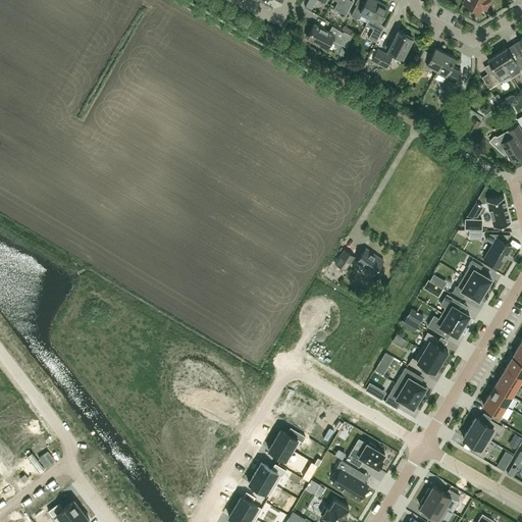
[(338,0),(334,8),(346,14),(353,1),(351,0),(338,0)]
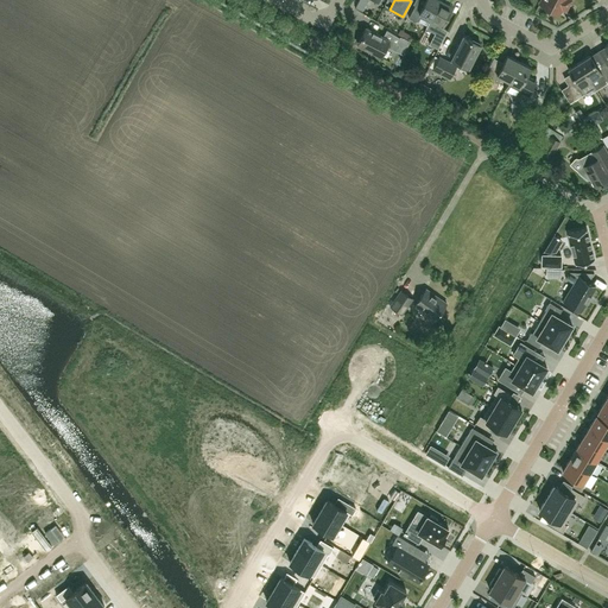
[(425,29),(426,29),(441,0),(425,0),(422,8),(416,5),(409,18),(415,21),(418,21),(426,26),(425,29)]
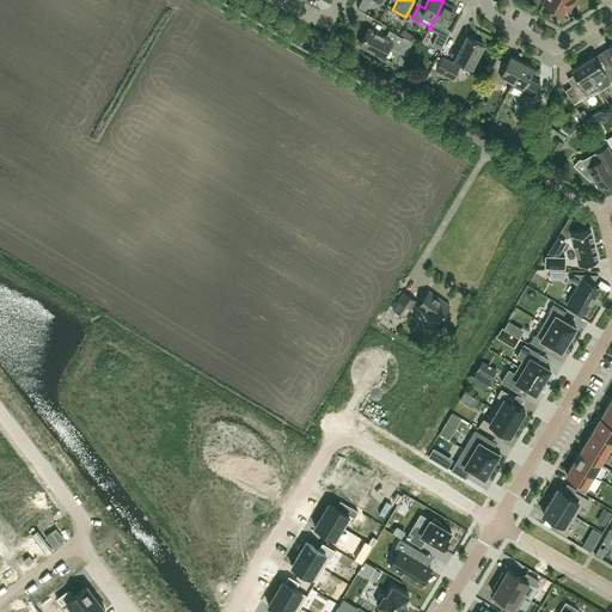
[(444,0),(429,29),(438,34),(432,44),(441,49),(451,31),(445,28),(456,6),(444,0)]
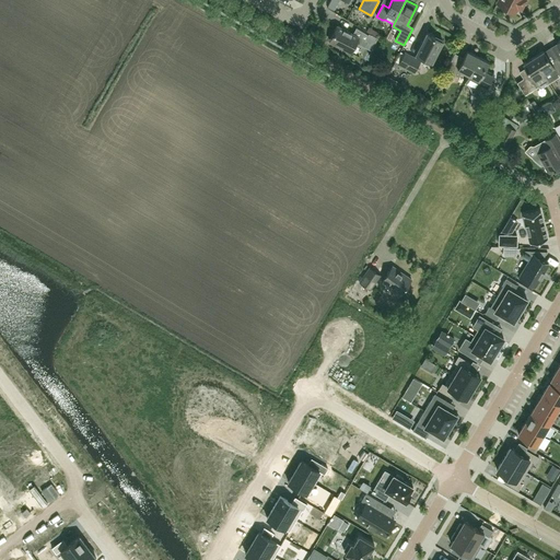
[(518,8),(522,10),(526,0),(499,0),(498,3),(515,13),(518,8)]
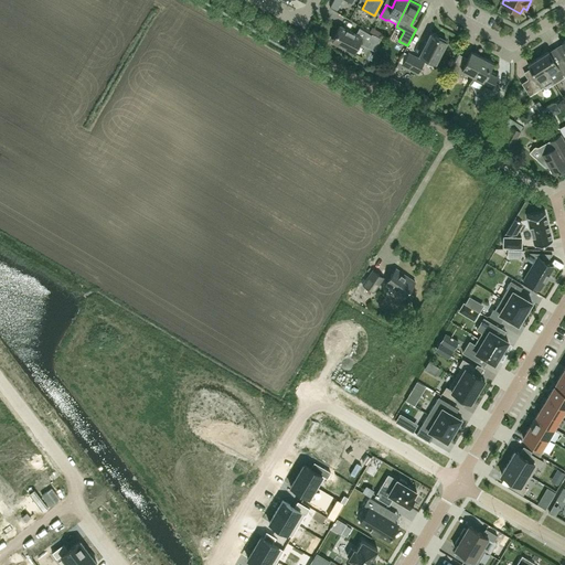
[(374,51),(381,39),(373,33),(372,35),(360,28),(356,34),(341,27),(332,41),(354,52),(360,42),(374,51)]
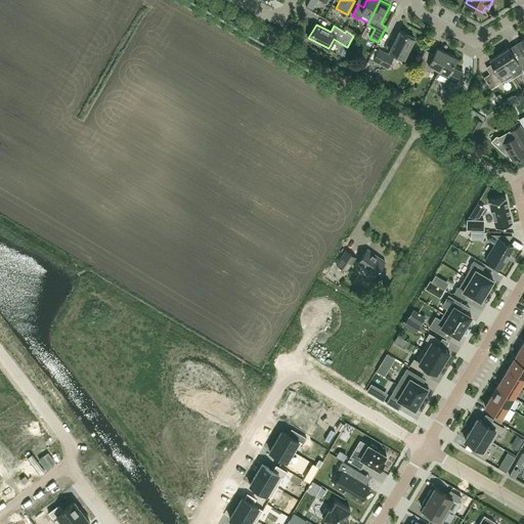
[(392,56),(394,52),(404,58),(415,38),(400,31),(390,50),(389,54),(379,49),(374,59),(388,68),(394,56),(392,56)]
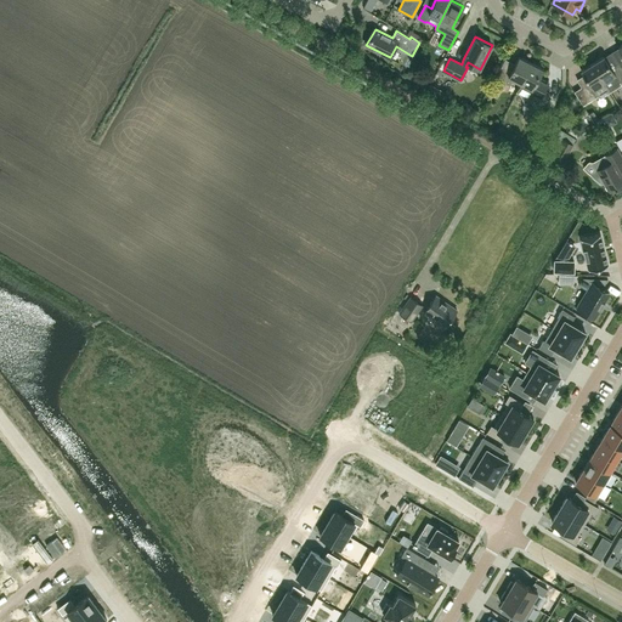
[(514,79),(520,83),(531,62),(519,56),(510,73),(501,68),(492,84),(502,90),(505,84),(510,86),(514,79)]
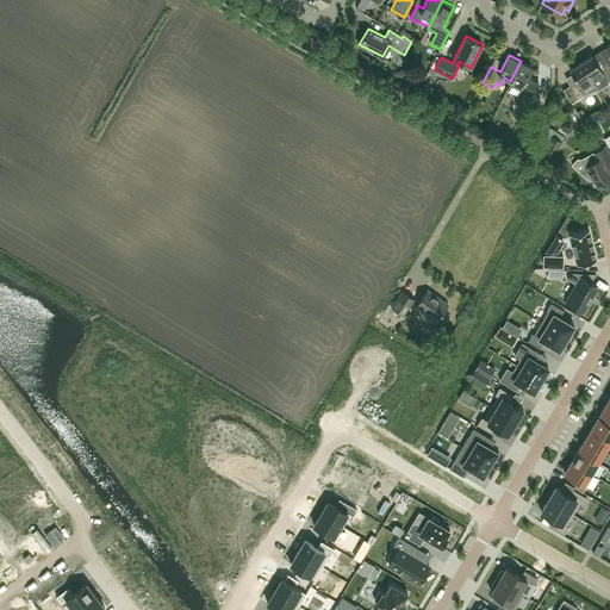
[(592,56),(580,63),(598,89),(609,82),(608,80),(609,79),(609,67),(608,63),(607,62),(599,67),(592,56)]
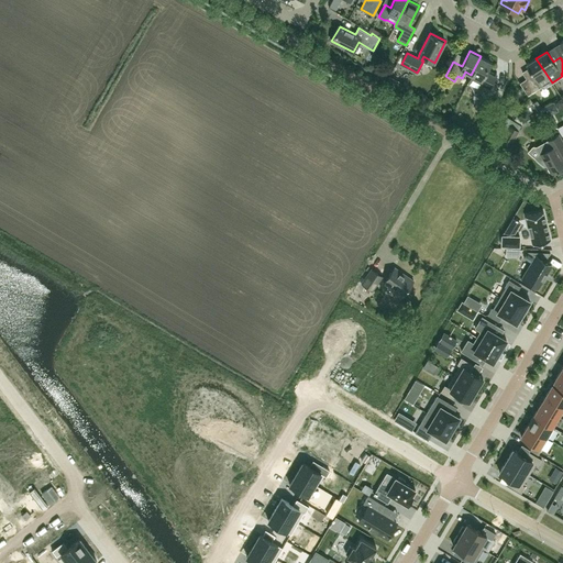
[(492,63),(481,56),(471,75),(467,83),(476,87),(475,91),(474,95),(474,97),(474,98),(475,101),(476,103),(479,106),(497,73),(488,68),(492,63)]
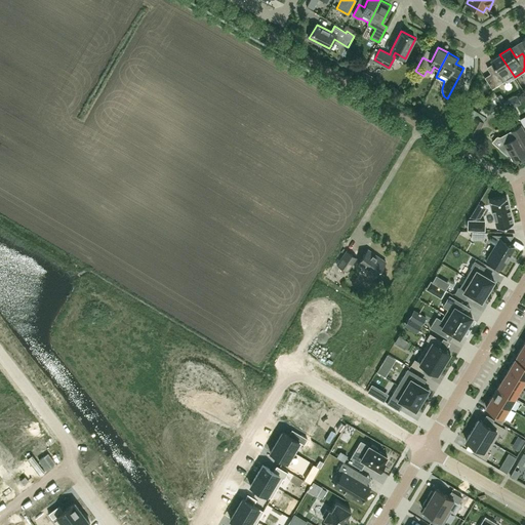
[(515,77),(499,54),(490,61),(493,65),(487,69),(497,85),(503,81),(507,82),(515,77)]
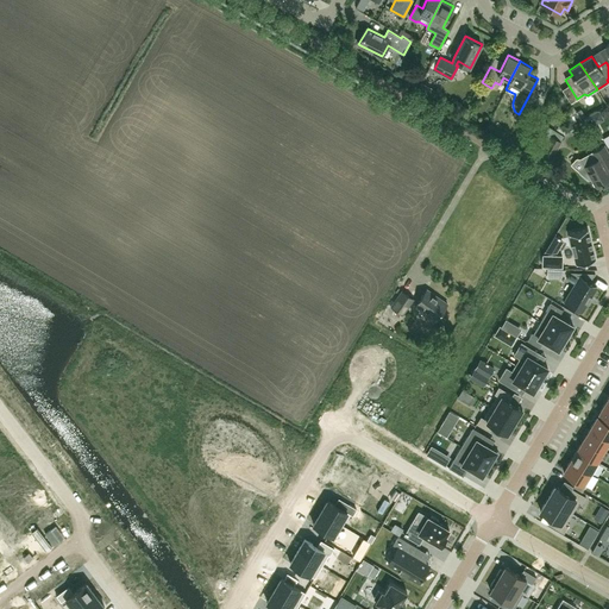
[(551,136),(541,151),(552,157),(560,142),(551,136)]
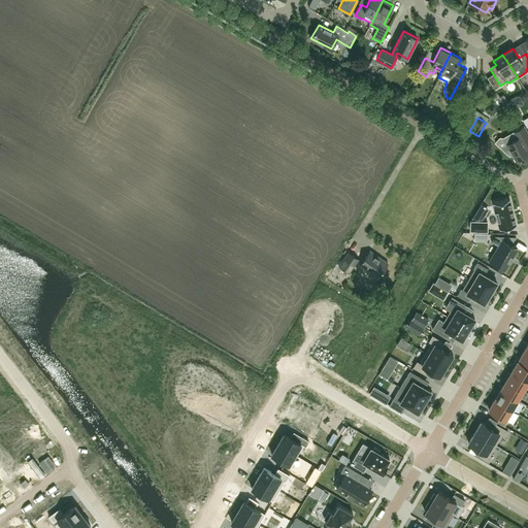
[(527,149),(527,133),(524,126),(504,137),(507,143),(502,149),(510,156),(513,154),(518,162),(527,156),(527,150),(527,149)]
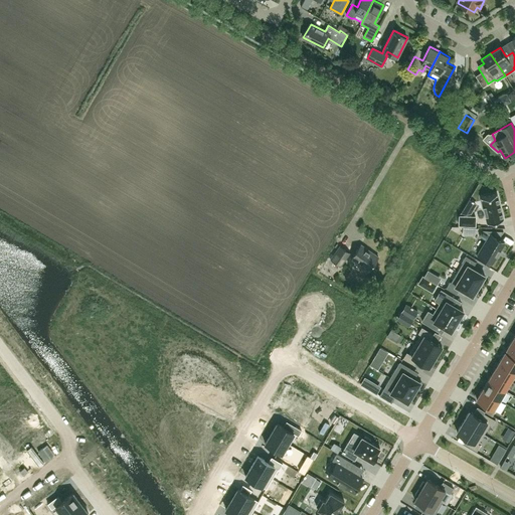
[(503,219),(497,193),(481,197),(487,222),(503,219)]
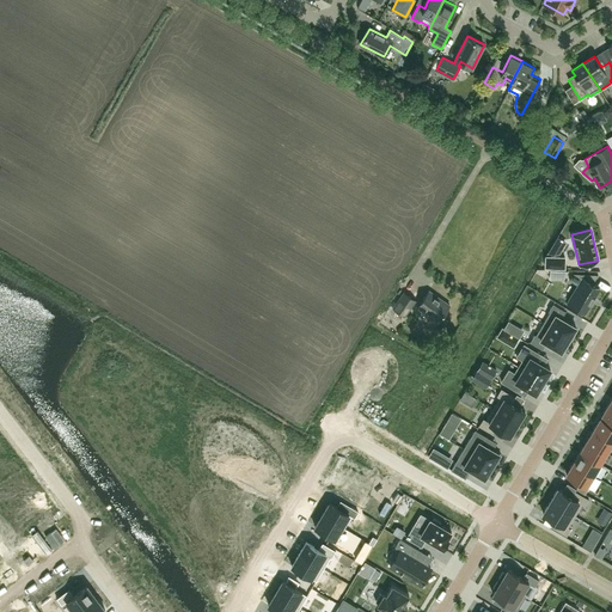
[(561,238),(561,239),(557,237),(548,254),(560,254),(567,243),(563,240),(563,239),(561,238)]
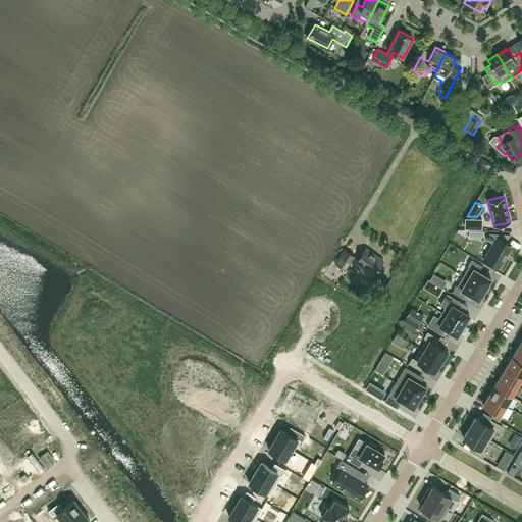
[(482,229),(482,220),(466,219),(465,229),(482,229)]
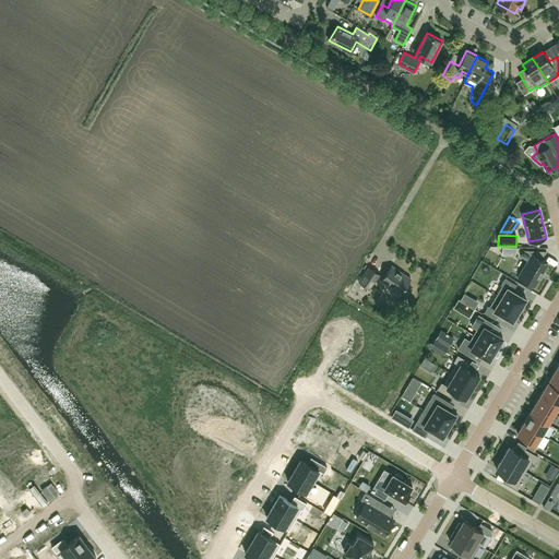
[(519,248),(502,247),(502,256),(513,257),(519,248)]
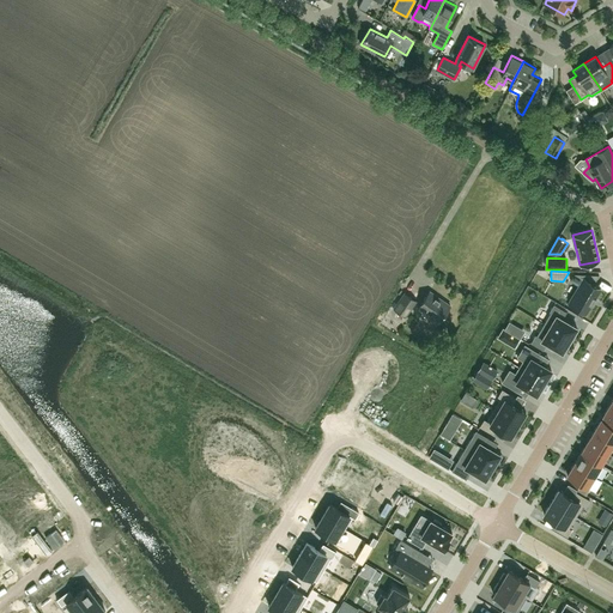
[(574,273),(570,280),(578,285),(569,303),(586,313),(590,304),(592,304),(593,303),(592,303),(594,298),(595,298),(596,297),(595,297),(600,287),(594,284),(599,274),(574,273)]
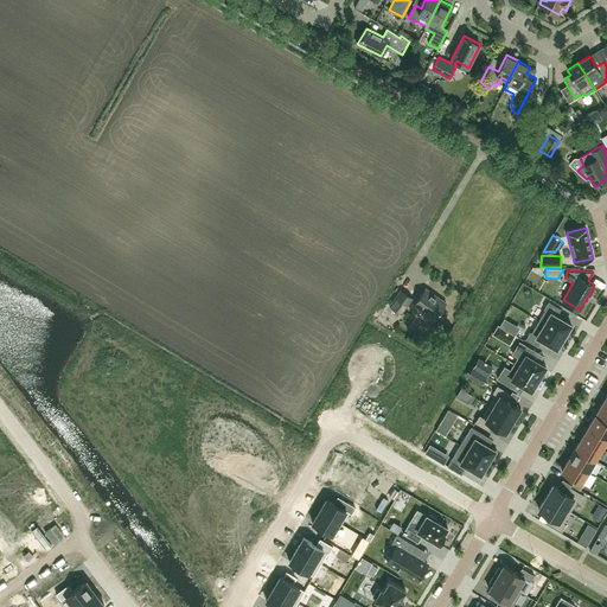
[(435,319),(446,302),(426,288),(414,305),(435,319)]
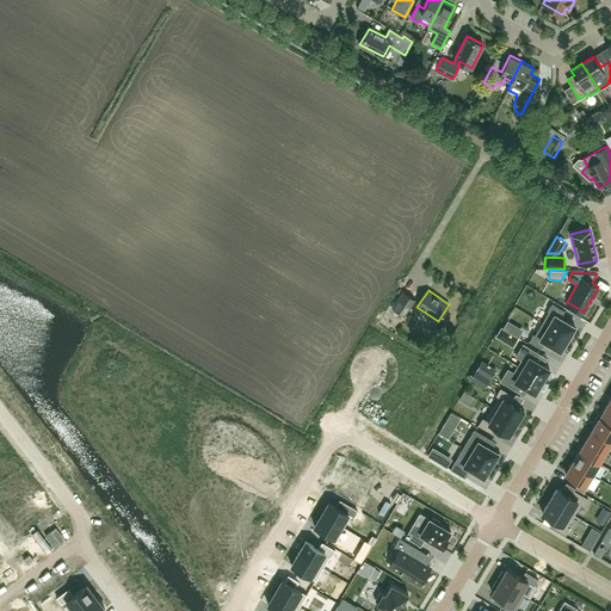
[(403,291),(392,307),(405,316),(415,300),(403,291)]
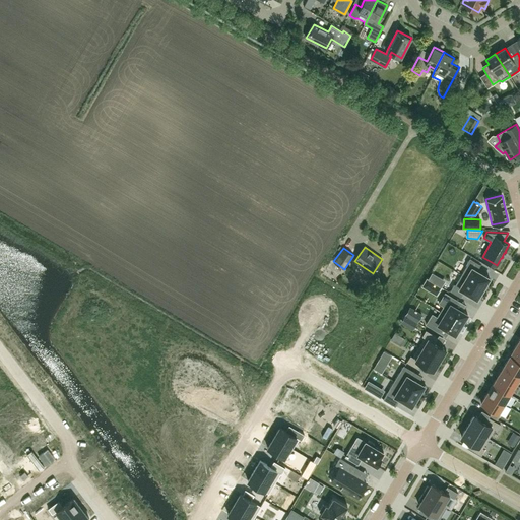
[(461,274),(482,287),(483,286),(485,287),(490,280),(488,279),(490,277),(476,270),(480,264),(470,258),(466,264),(467,265),(461,274)]
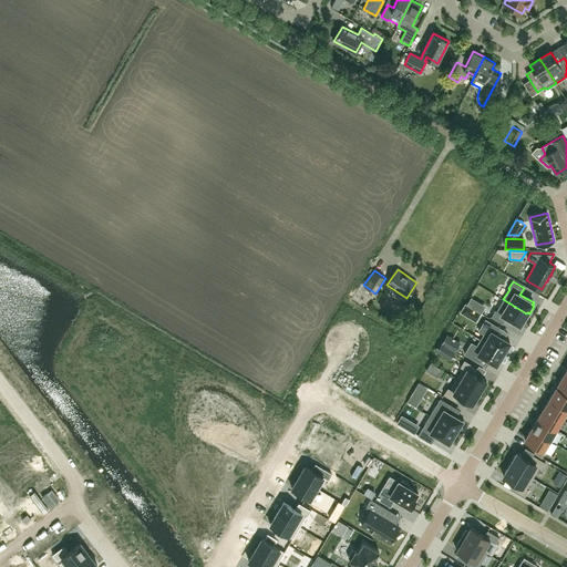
[(526,313),(503,299),(496,310),(495,309),(491,317),(503,323),(506,317),(519,326),(521,323),(523,325),(527,317),(525,316),(526,313)]
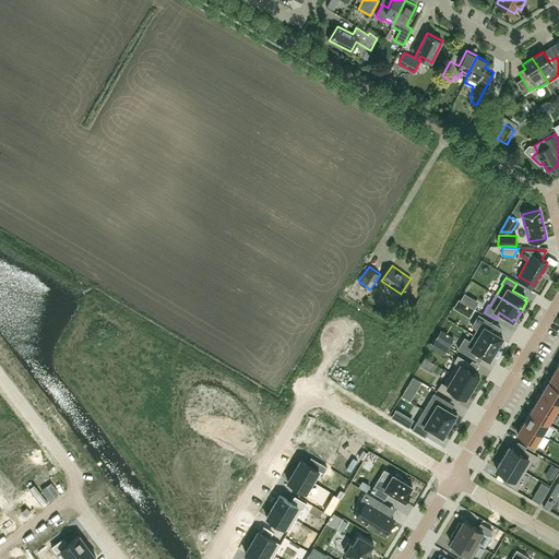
[(488,328),(491,322),(478,314),(472,325),(477,329),(473,334),(498,349),(503,340),(501,339),(502,336),(496,333),(488,328)]
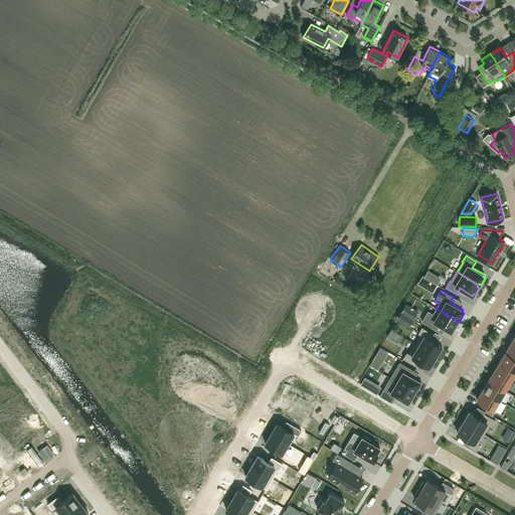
[(408,316),(413,319),(417,312),(405,305),(401,312),(408,316)]
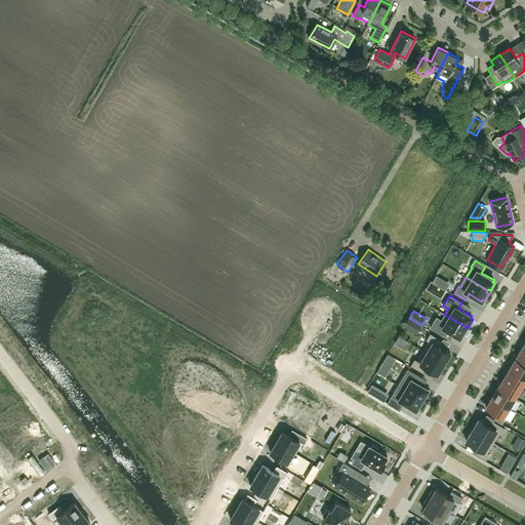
[(430,327),(442,334),(445,329),(453,333),(459,337),(460,335),(462,336),(468,328),(444,314),(441,320),(436,317),(430,327)]
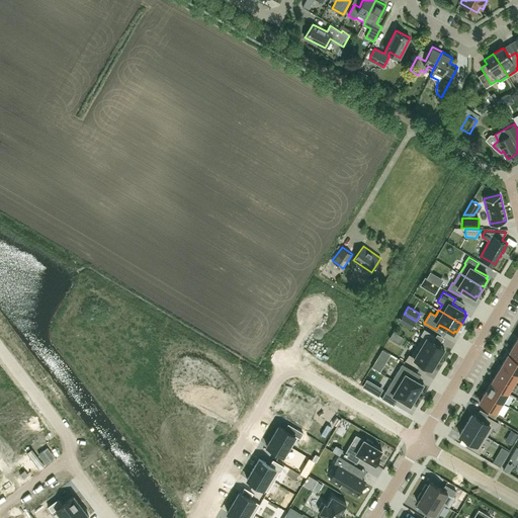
[(417,346),(438,358),(444,348),(433,341),(436,336),(424,329),(421,335),(423,336),(417,346)]
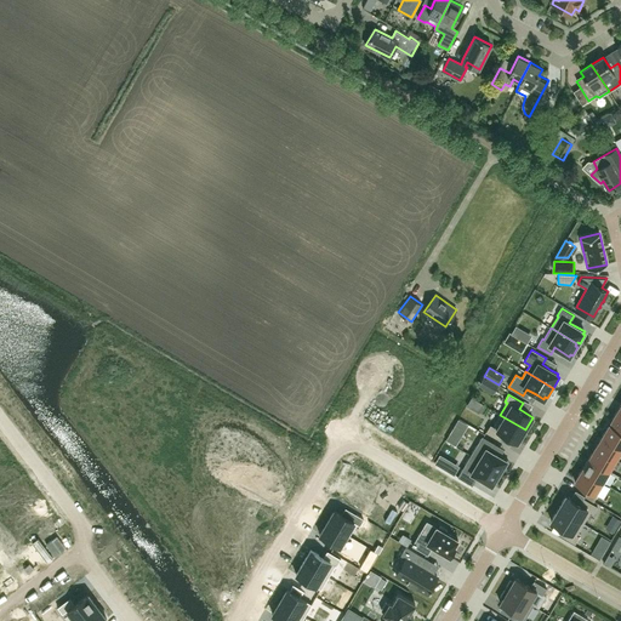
[(525,429),(500,415),(494,426),(491,425),(486,432),(500,440),(503,434),(518,443),(525,429)]
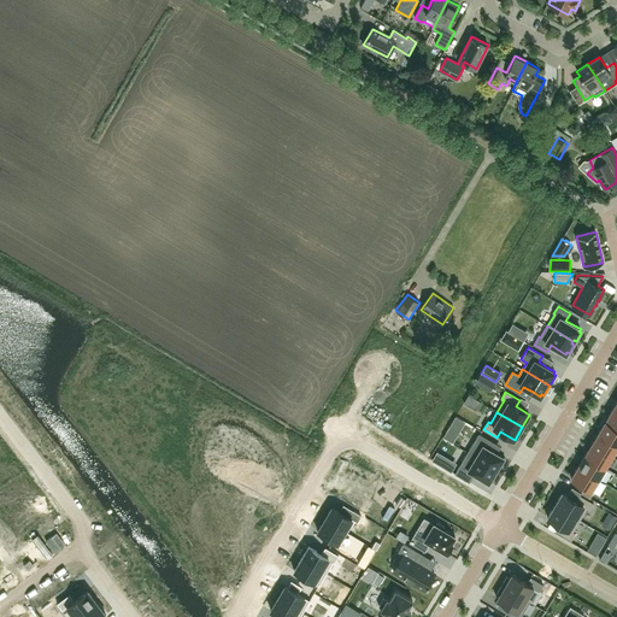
[(598,433),(616,444),(616,428),(605,421),(598,433)]
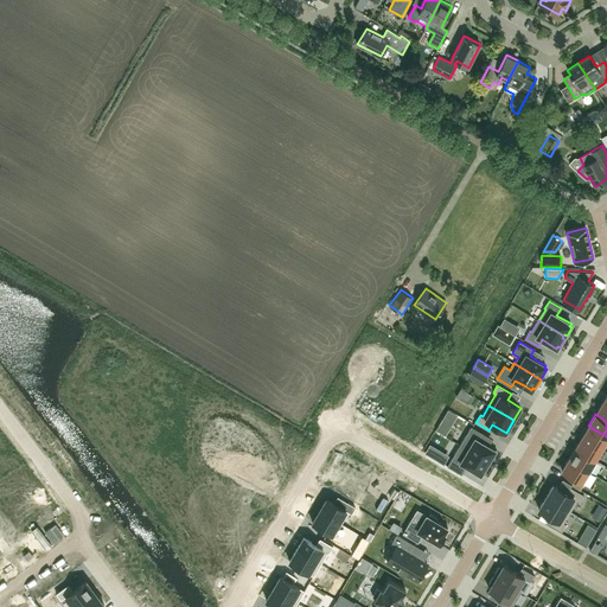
[(460,445),(487,461),(490,458),(492,459),(497,451),(494,449),(479,440),(483,433),(471,426),(460,445)]
